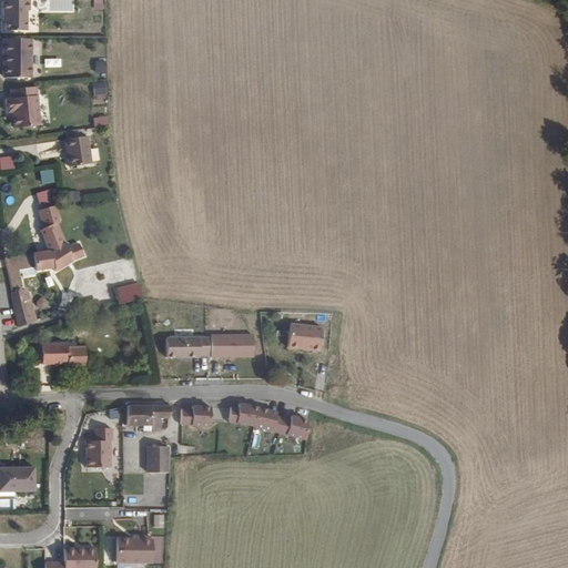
[(26,13),(26,0),(1,0),(1,3),(0,3),(0,22),(2,22),(2,33),(22,34),(23,14),(26,13)]
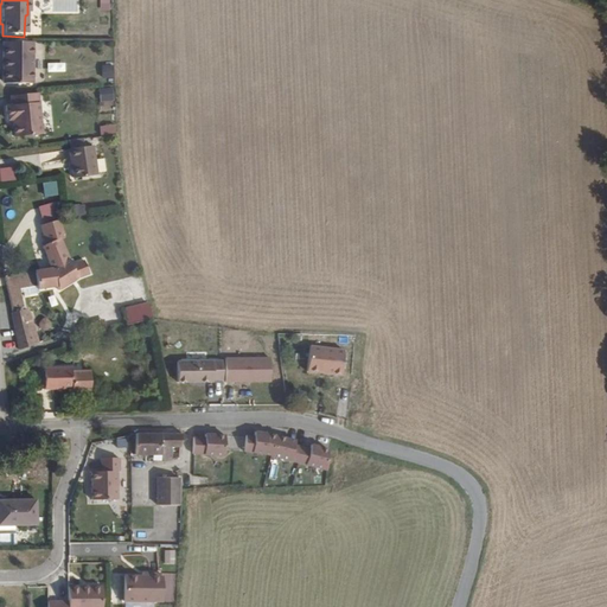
[(110,11),(110,0),(98,0),(100,11),(110,11)]
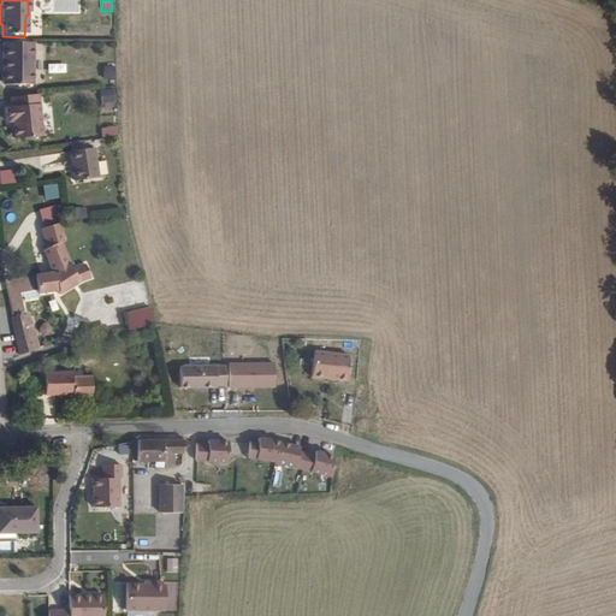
[(0,87),(30,87),(30,46),(0,45),(0,63),(0,87)]
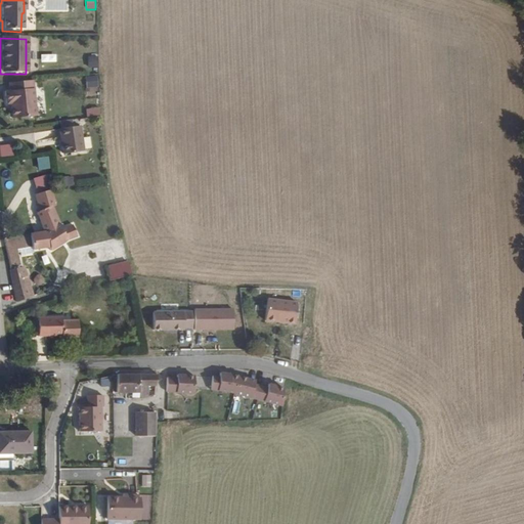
[(96,55),(87,56),(87,68),(96,68),(96,55)]
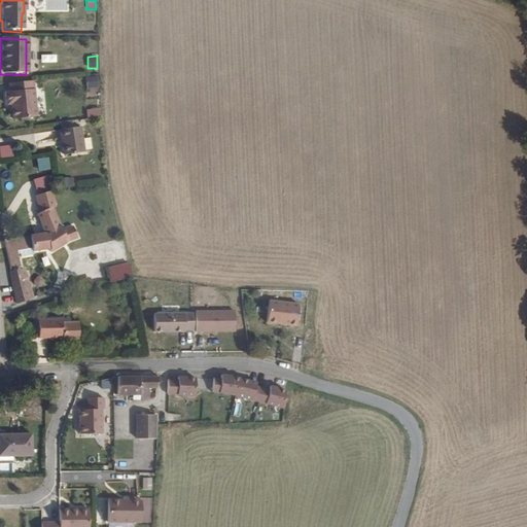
[(85,77),(86,89),(98,88),(97,76),(85,77)]
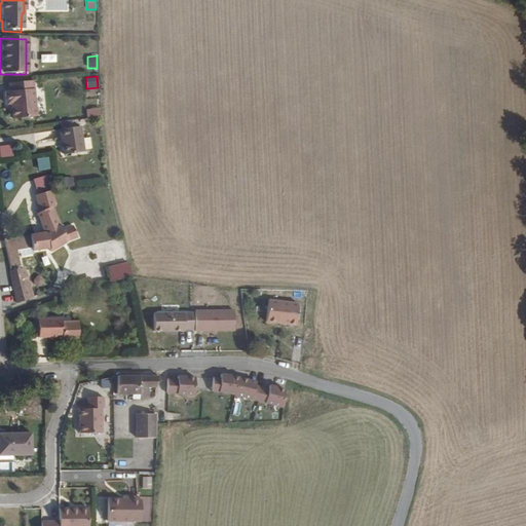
[(36,118),(31,82),(7,85),(8,94),(4,95),(5,107),(10,107),(11,120),(36,118)]
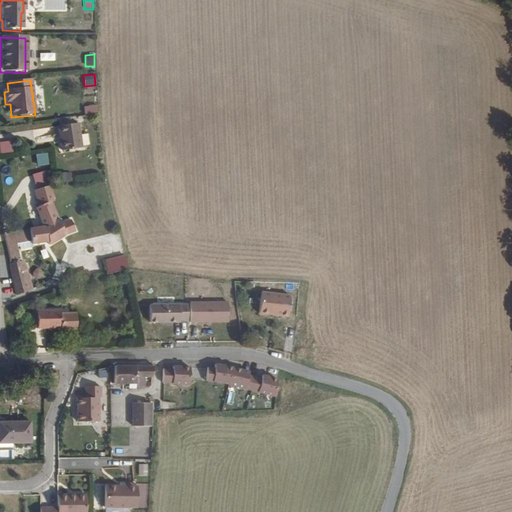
[(83,107),(83,114),(97,113),(96,106),(83,107)]
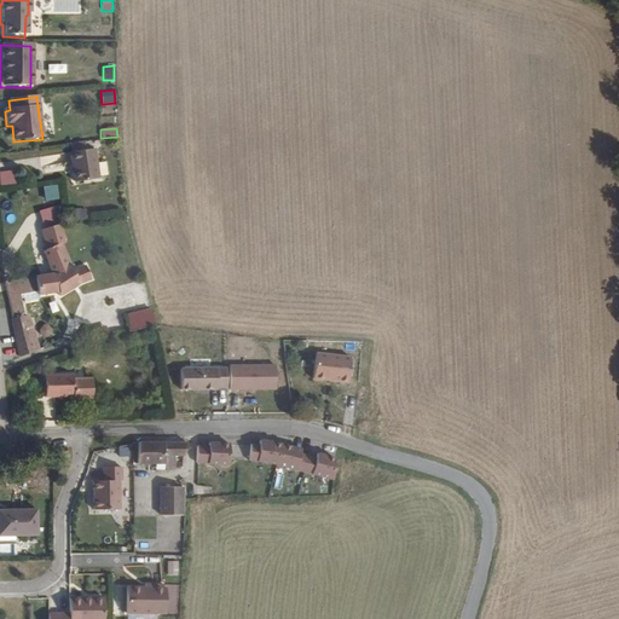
[(99,181),(94,151),(71,155),(75,185),(99,181)]
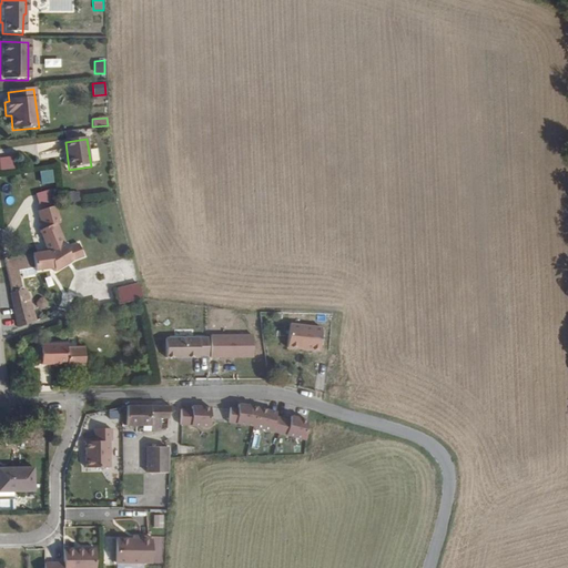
[(0,170),(13,170),(13,158),(0,158),(0,170)]
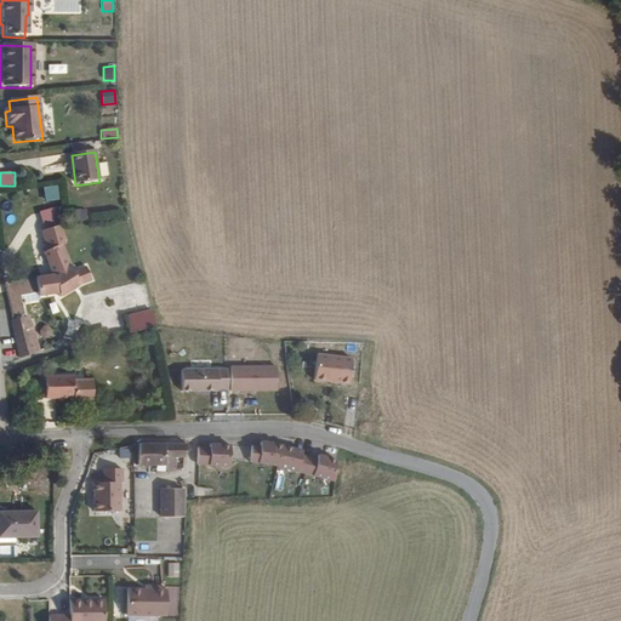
[(67,231),(66,227),(66,223),(61,224),(58,205),(55,205),(56,226),(40,228),(44,245),(41,246),(47,271),(68,265),(63,232),(67,231)]
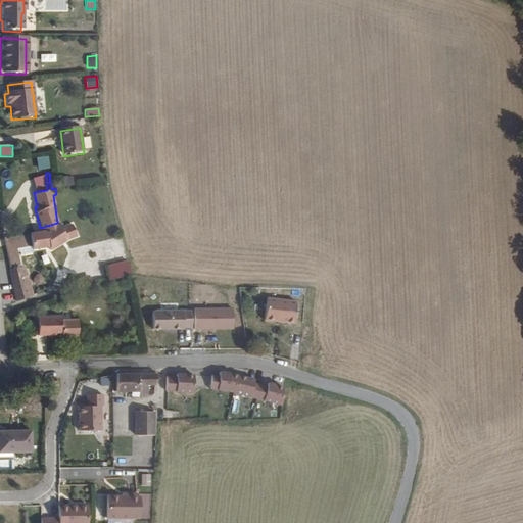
[(72,238),(81,236),(79,222),(69,224),(72,238)]
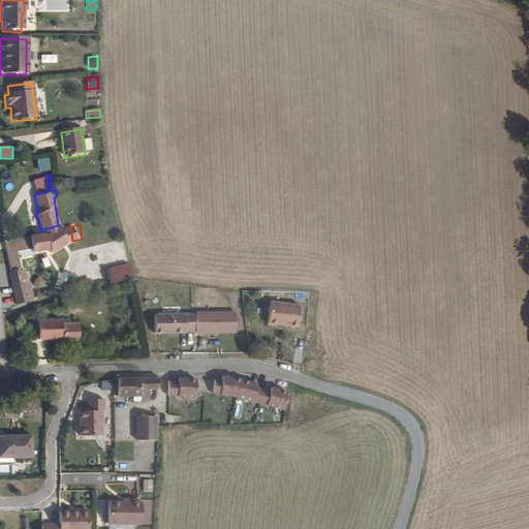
[(66,242),(72,241),(70,226),(59,228),(58,225),(40,230),(30,234),(33,245),(35,249),(44,246),(48,255),(66,245),(66,242)]
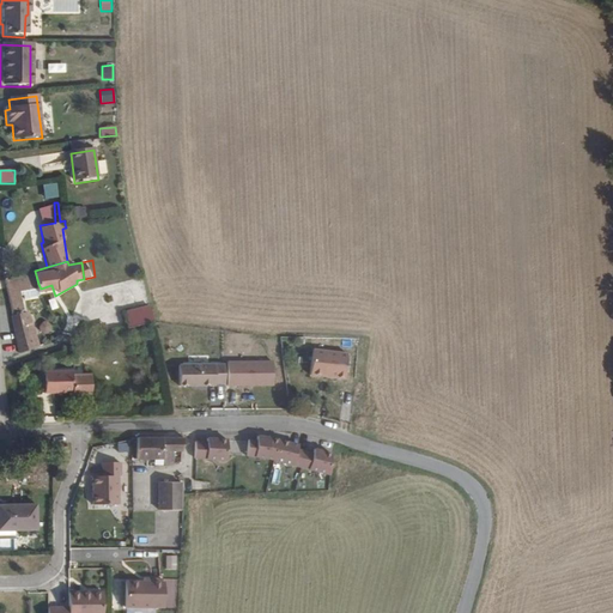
[(8,315),(18,352),(36,339),(31,316),(29,316),(28,311),(22,290),(38,284),(35,271),(5,280),(8,315)]
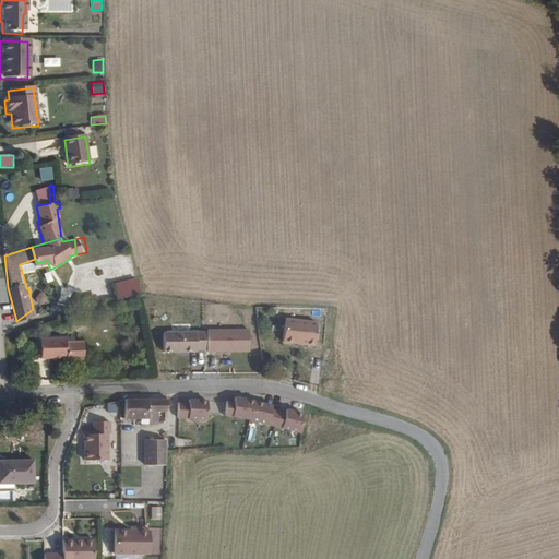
[(131,298),(131,296),(129,283),(105,286),(107,305),(131,298)]
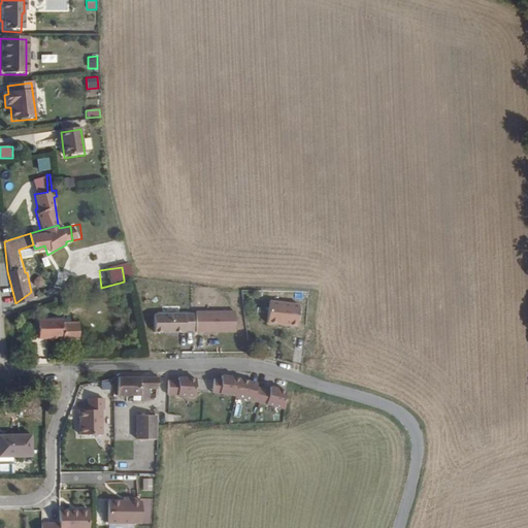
[(70,294),(81,294),(79,279),(70,279),(70,289),(70,294)]
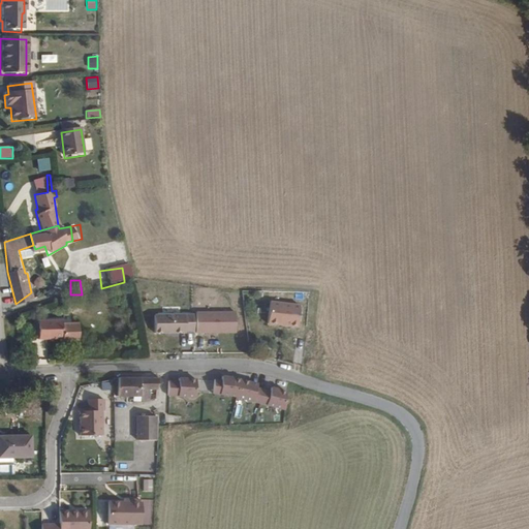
[(299,329),(303,307),(273,302),(270,323),(299,329)]
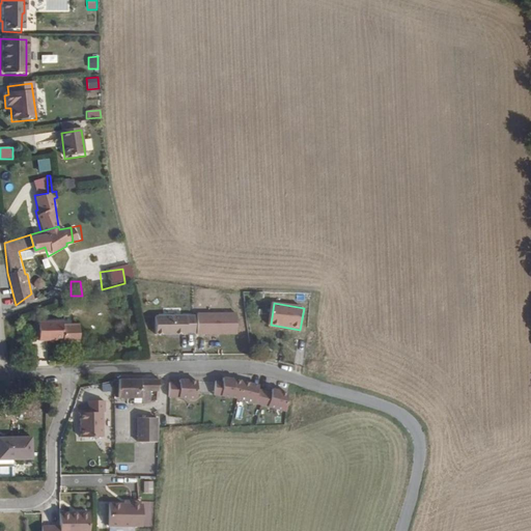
[(196,336),(235,335),(235,312),(195,313),(196,336)]
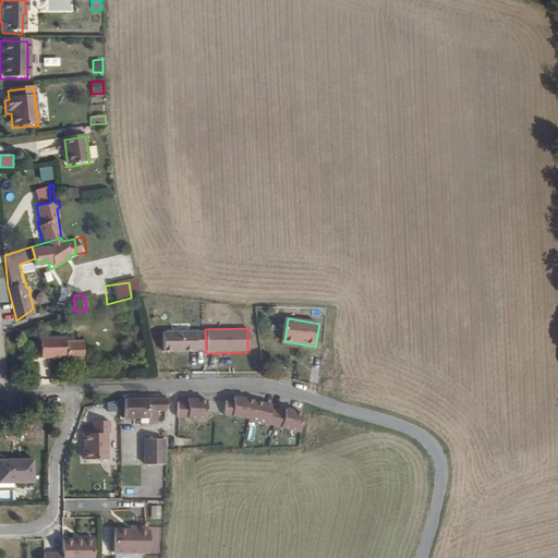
[(161,332),(161,353),(204,353),(204,331),(161,332)]
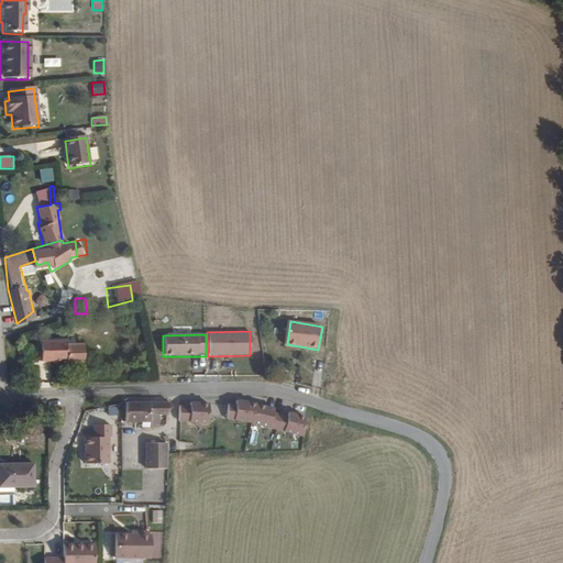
[(83,362),(80,341),(64,343),(64,339),(36,341),(37,362),(65,360),(65,363),(83,362)]
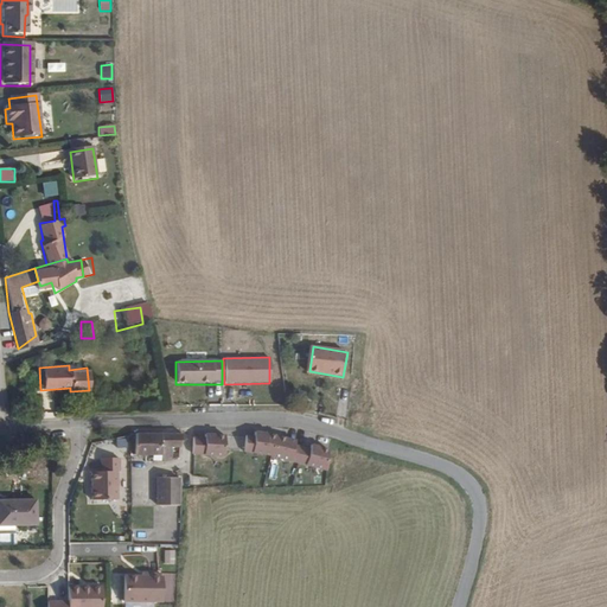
[(161,453),(161,429),(136,428),(136,433),(136,453),(161,453)]
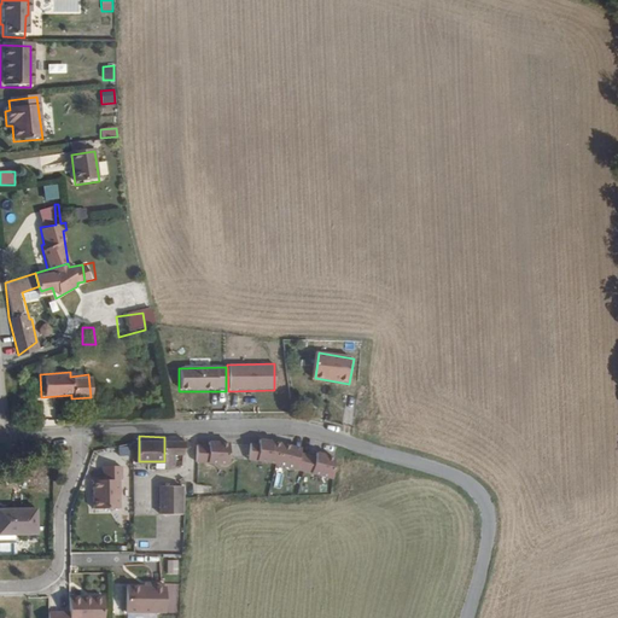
[(184,462),(184,438),(164,437),(164,461),(164,462),(184,462)]
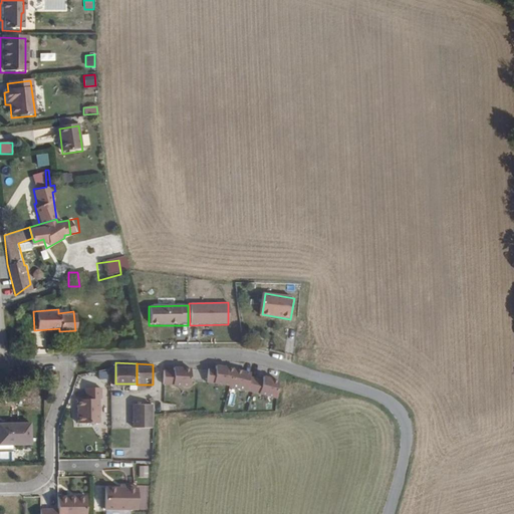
[(188,383),(189,366),(179,365),(179,368),(172,368),(162,367),(161,381),(171,382),(188,383)]
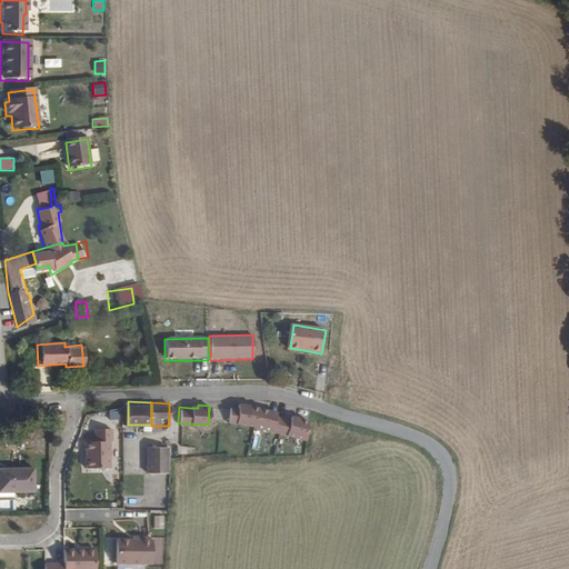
[(227,421),(246,423),(302,440),(305,420),(297,418),(296,420),(288,418),(288,420),(273,416),(273,415),(266,412),(267,409),(251,406),(245,405),(245,407),(237,406),(236,407),(228,406),(227,421)]
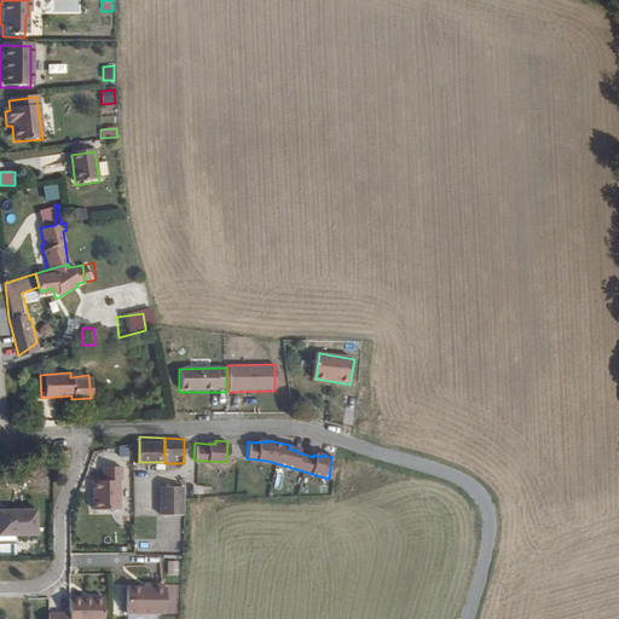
[(104,480),(93,480),(93,508),(119,508),(119,480),(122,480),(122,466),(104,466),(104,480)]
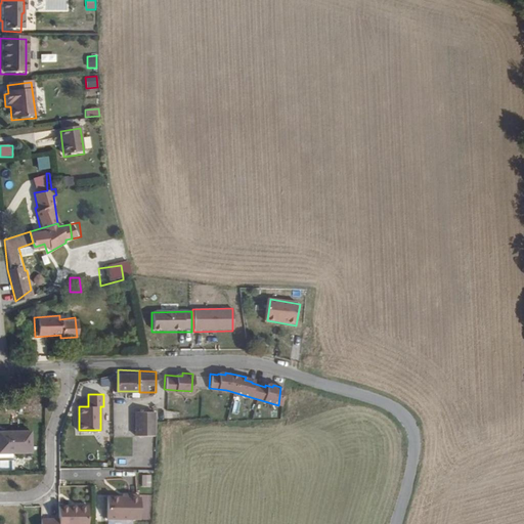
[(136,438),(156,438),(156,398),(147,398),(146,405),(137,405),(136,438)]
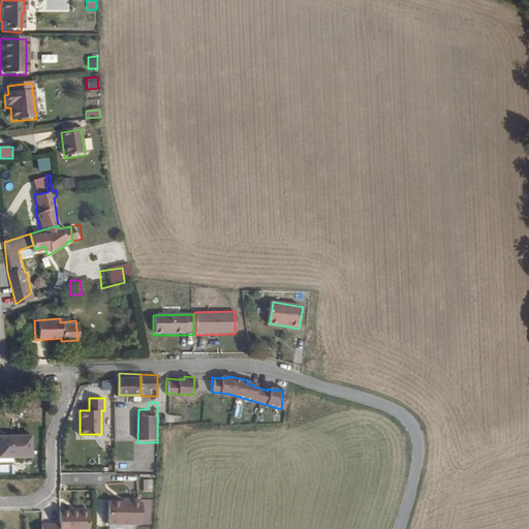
[(31,455),(31,435),(0,433),(0,460),(12,460),(13,454),(31,455)]
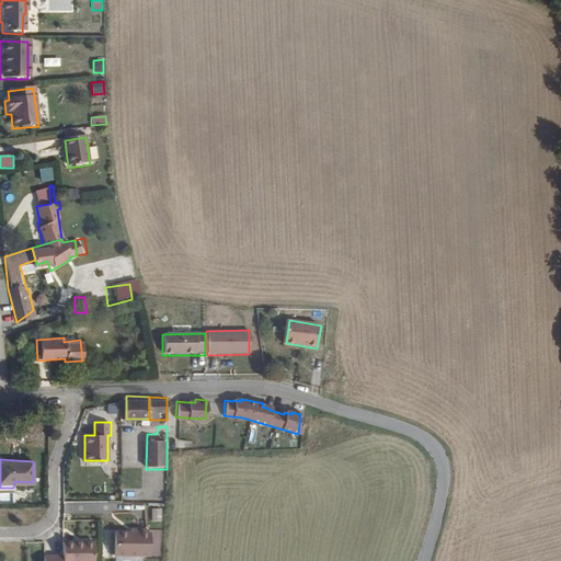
[(137,526),(137,529),(114,528),(114,551),(150,552),(150,529),(148,529),(148,526),(137,526)]
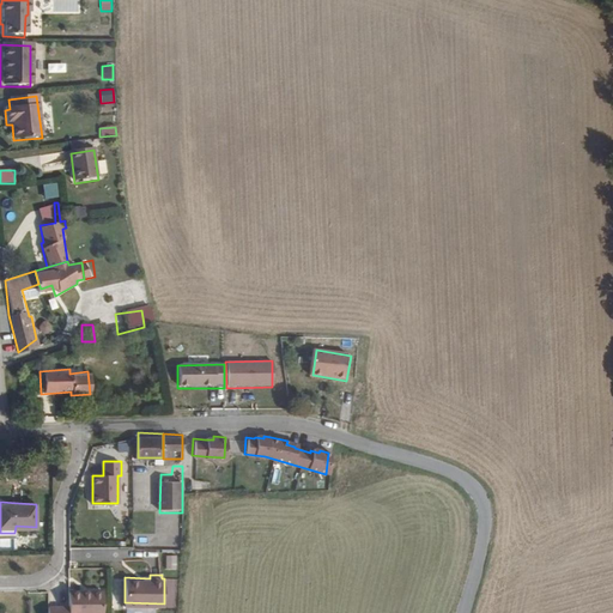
[(102,612),(102,590),(90,590),(90,592),(80,593),(80,590),(68,590),(67,612),(102,612)]
